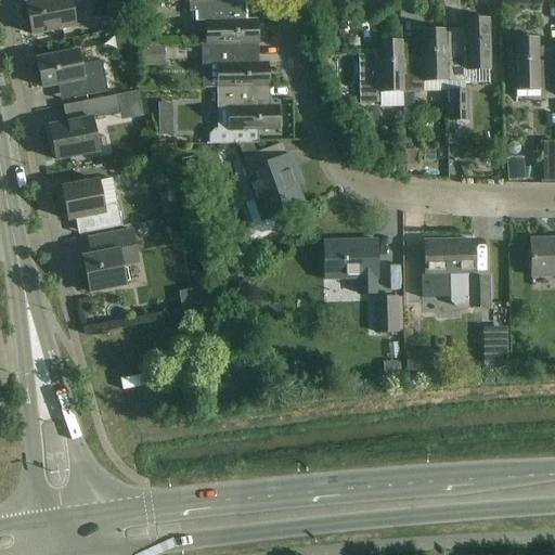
[(42,0),(26,3),(33,36),(76,27),(71,0),(42,0)]
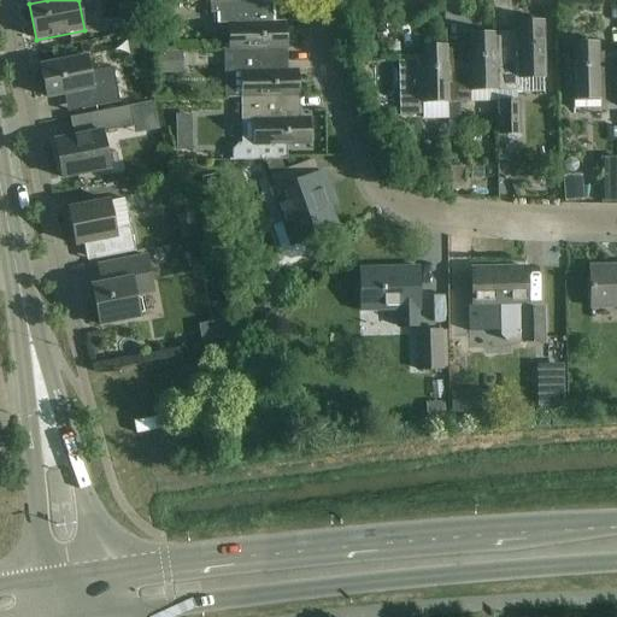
[(275,1),(275,0),(264,0),(245,0),(244,0),(210,0),(211,13),(221,13),(221,24),(230,23),(231,48),(285,47),(283,23),(272,23),(272,1),(275,1)]
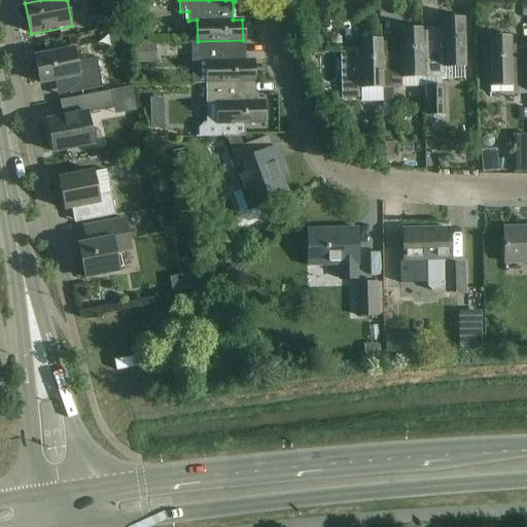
[(118,16),(108,18),(110,27),(120,25),(118,16)]
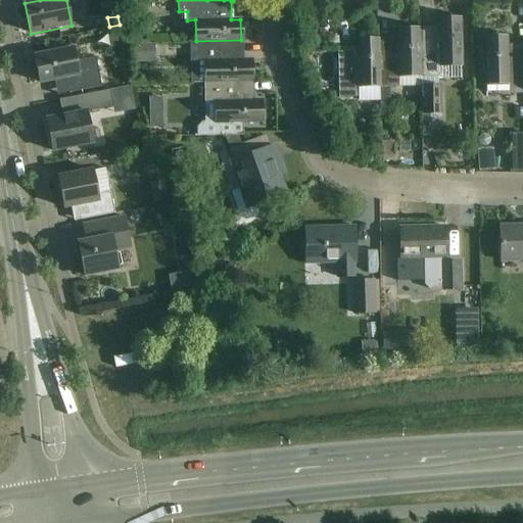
[(420,31),(421,75),(439,75),(439,64),(462,64),(462,41),(461,20),(439,21),(439,31),(420,31)]
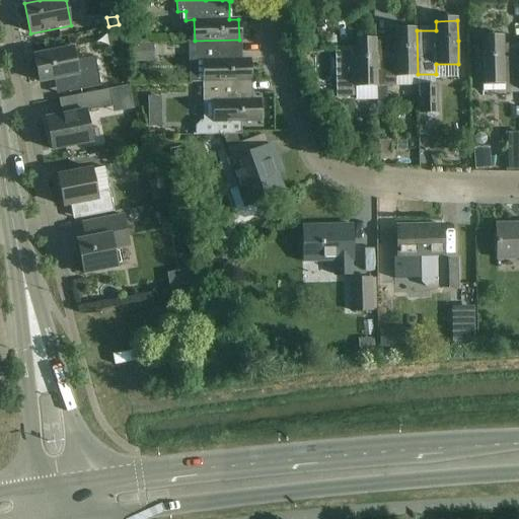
[(417,30),(395,29),(394,40),(376,41),(377,41),(378,83),(378,103),(387,103),(387,82),(418,82),(418,74),(417,30)]
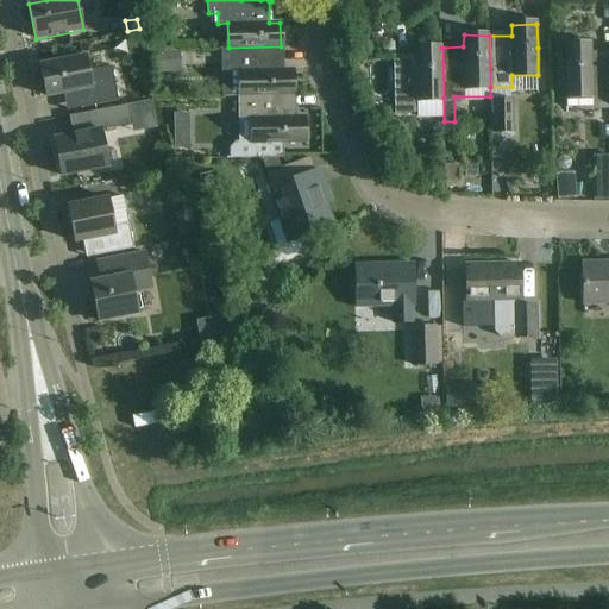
[(133,37),(125,39),(127,56),(137,55),(133,37)]
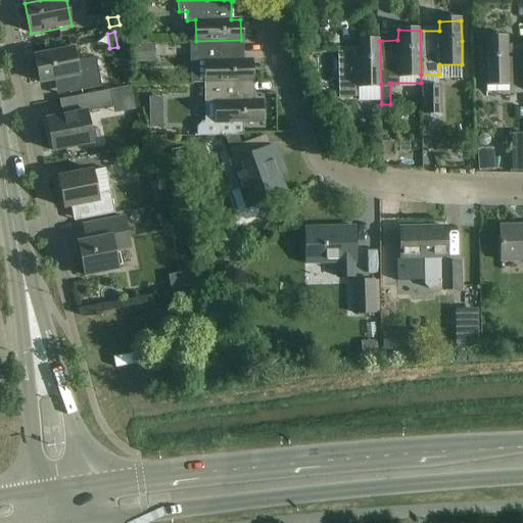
[(522,91),(522,47),(508,48),(508,39),(486,39),(486,59),(486,83),(509,83),(509,92),(522,91)]
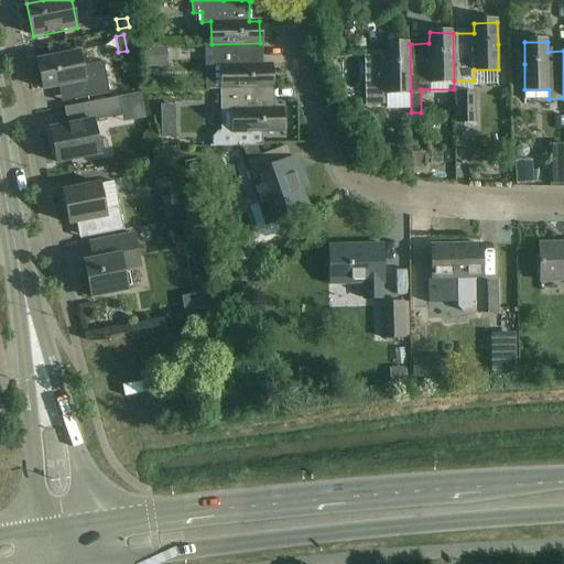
[(206,88),(271,86),(270,65),(260,65),(260,43),(212,44),(212,45),(205,46),(206,88)]
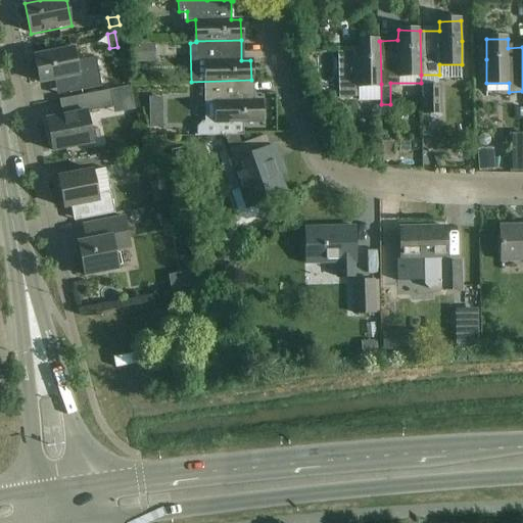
[(361,84),(381,84),(380,41),(358,42),(358,51),(339,51),(339,48),(338,48),(339,98),(340,98),(340,95),(361,95),(361,84)]
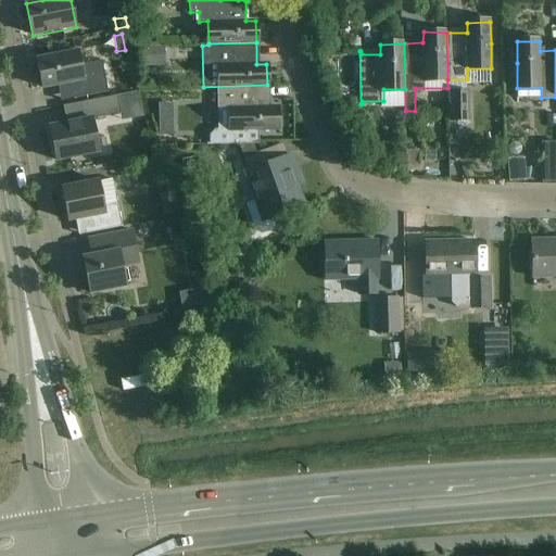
[(144,66),(158,66),(165,66),(164,48),(143,49),(144,66)]
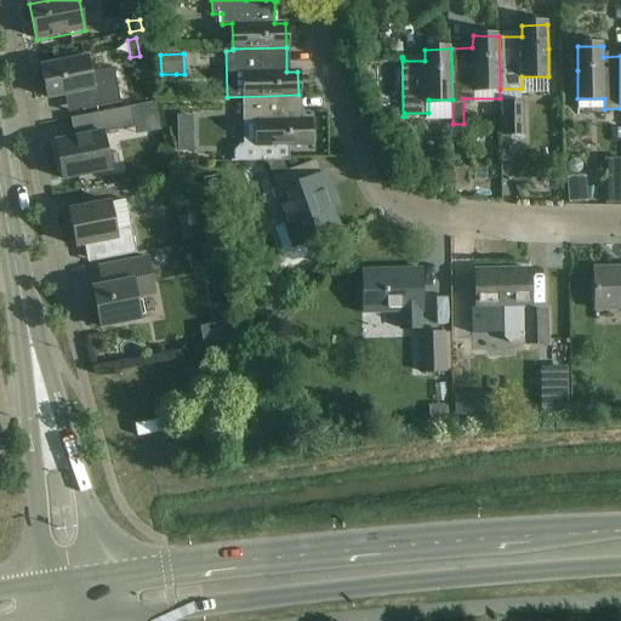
[(87,57),(64,62),(41,67),(47,98),(79,92),(83,112),(106,107),(121,103),(114,69),(91,73),(87,57)]
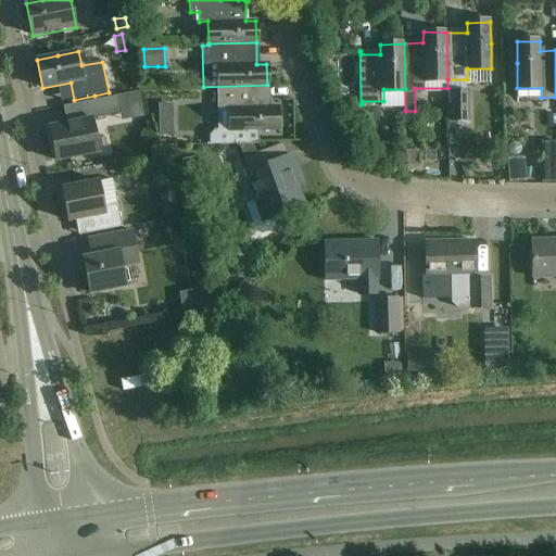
[(267,85),(203,87),(203,88),(219,88),(220,129),(216,129),(211,136),(211,146),(260,144),(260,131),(278,130),(278,106),(267,108),(267,85)]
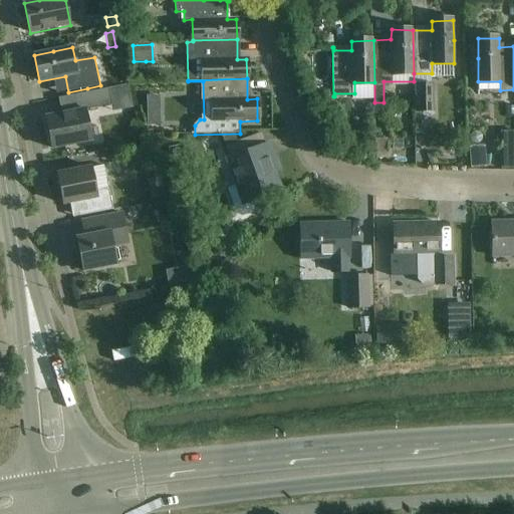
[(415,84),(416,112),(434,112),(432,83),(415,84)]
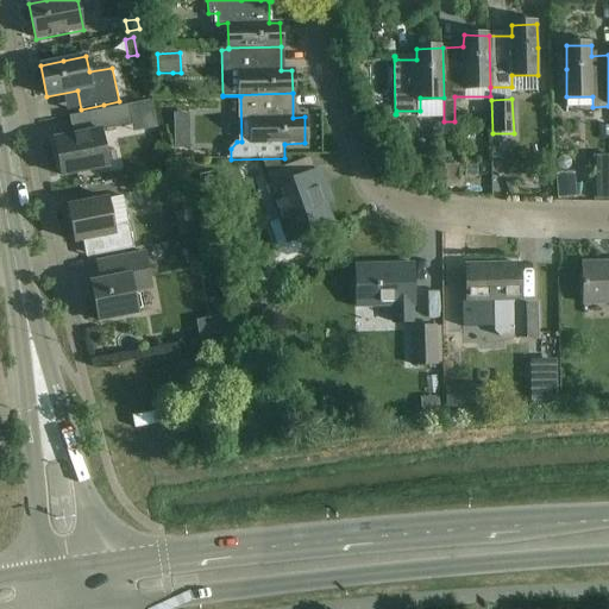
[(89,113),(94,131),(55,138),(62,176),(108,168),(101,131),(133,125),(129,105),(89,113)]
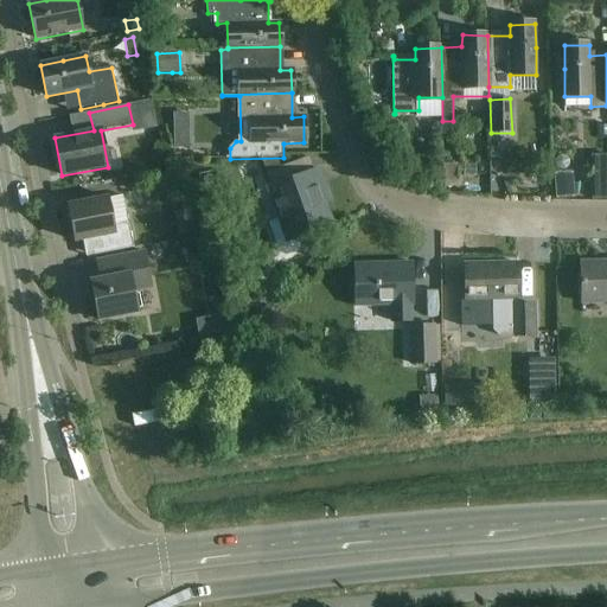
[(606,154),(593,155),(593,199),(606,199),(606,154)]
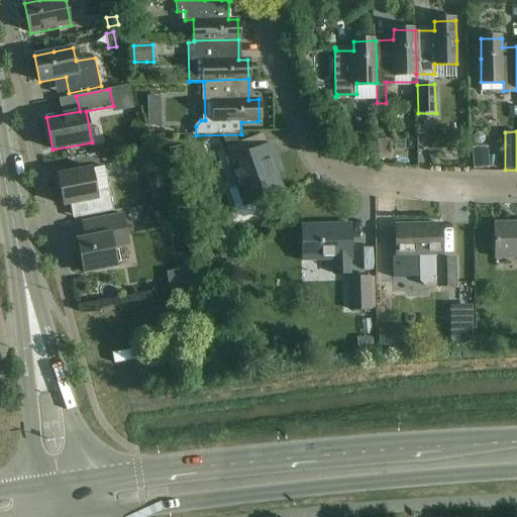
[(390,158),(389,141),(380,141),(380,159),(390,158)]
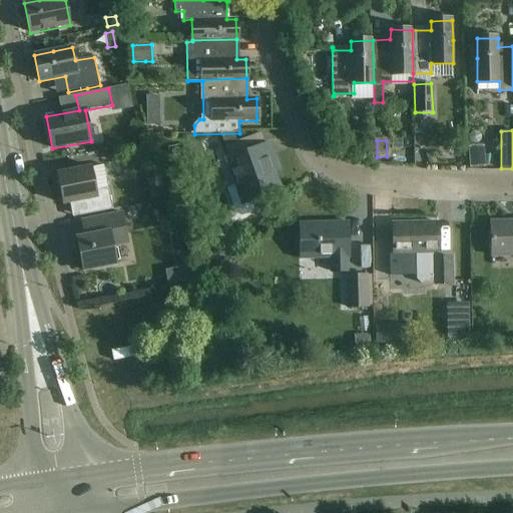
[(236,184),(226,187),(235,212),(241,215),(266,207),(262,197),(280,191),(269,159),(275,157),(270,143),(250,150),(227,158),(236,184)]
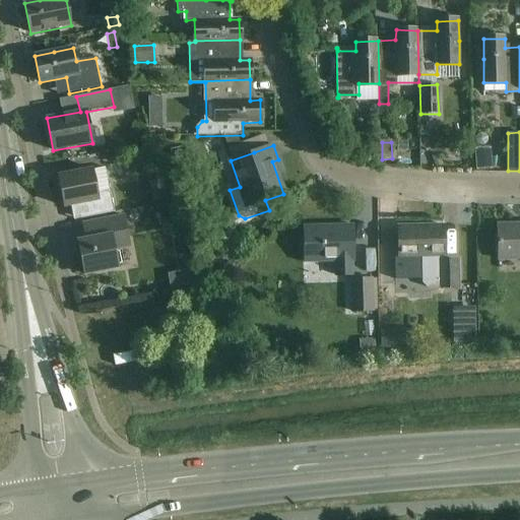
[(438,153),(432,155),(436,168),(442,165),(438,153)]
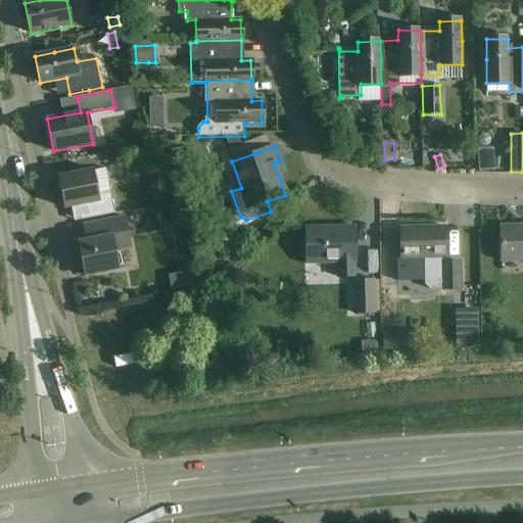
[(93,172),(93,171),(58,177),(64,208),(78,205),(81,221),(115,214),(111,193),(109,193),(105,170),(93,172)]
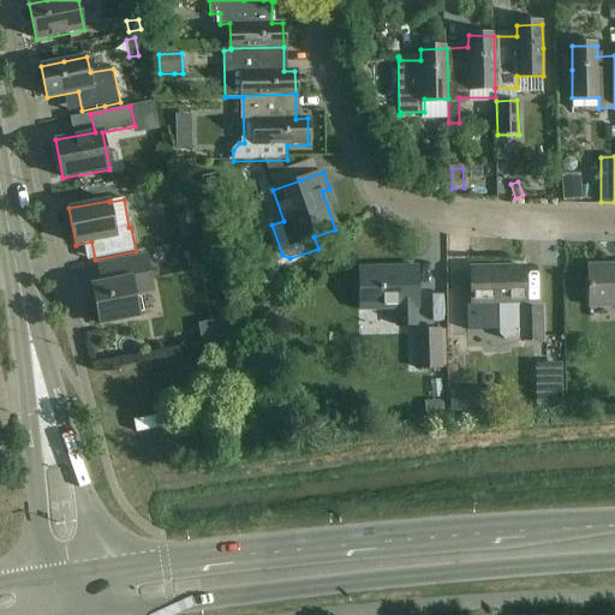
[(177,216),(181,240),(197,238),(191,213),(177,216)]
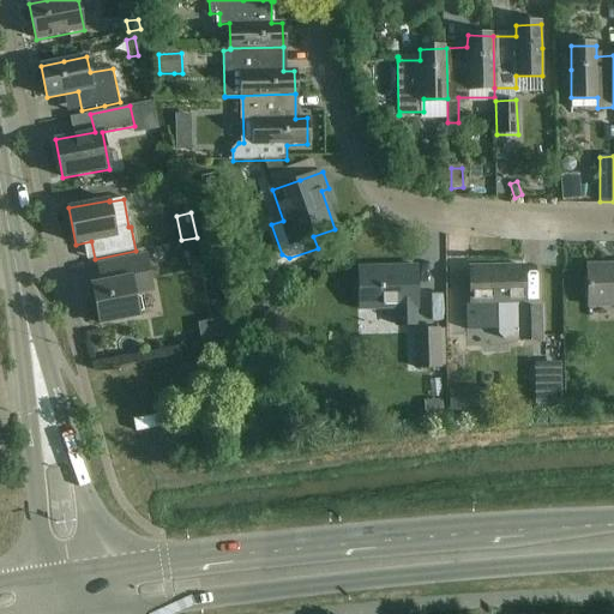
[(146,256),(122,260),(98,265),(102,283),(91,284),(100,325),(139,317),(134,295),(154,292),(146,256)]
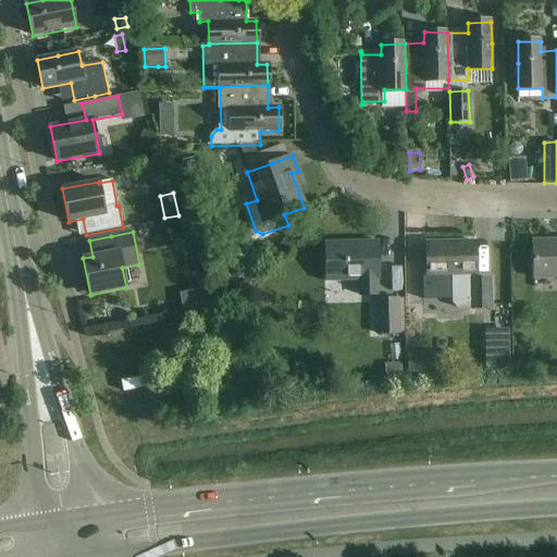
[(556,243),(555,243),(555,240),(533,240),(534,279),(556,277),(556,243)]
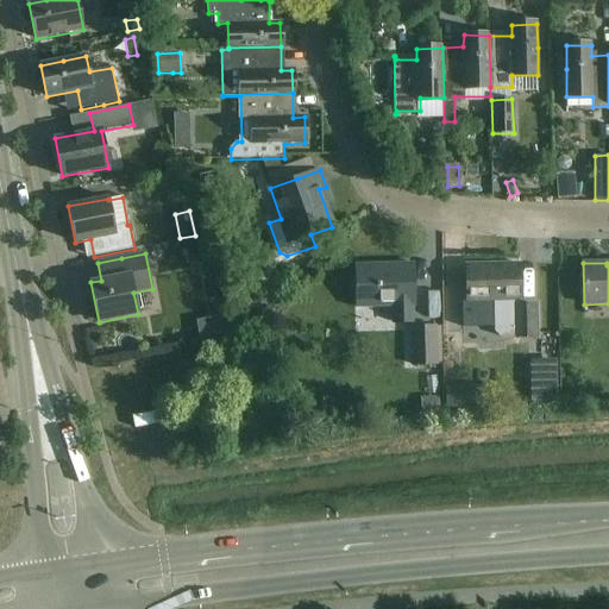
[(414,306),(414,288),(413,264),(357,265),(357,307),(391,306),(391,321),(410,321),(410,306),(414,306)]
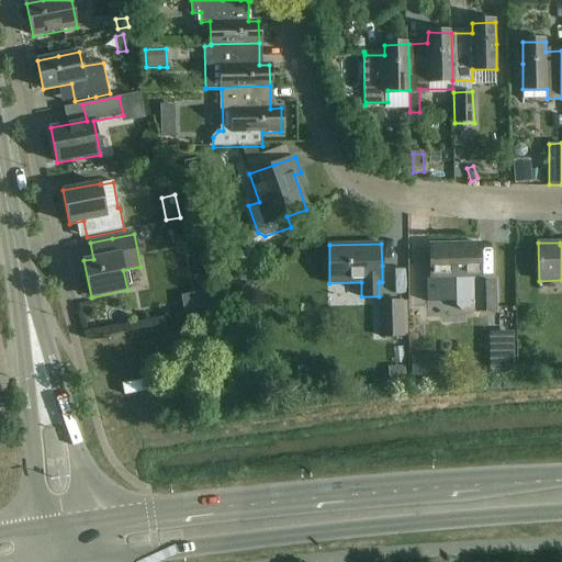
[(481,245),(431,246),(431,279),(459,278),(458,306),(463,312),(497,312),(495,282),(481,282),(481,245)]
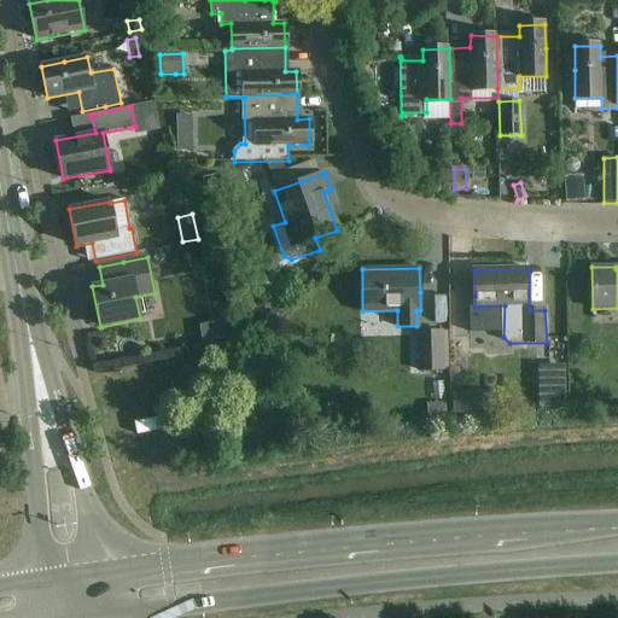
[(257,293),(255,310),(269,313),(272,296),(257,293)]
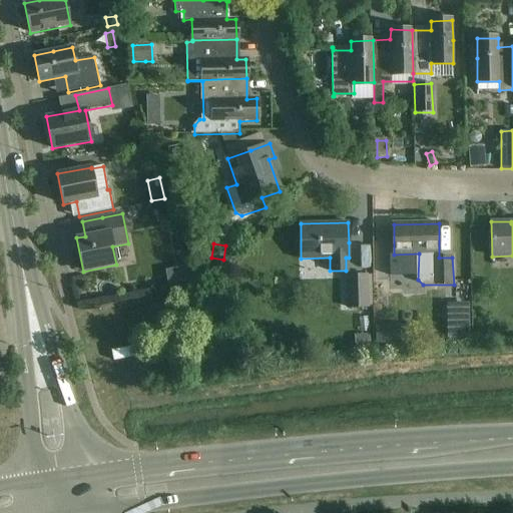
[(189,267),(181,268),(183,283),(192,281),(189,267)]
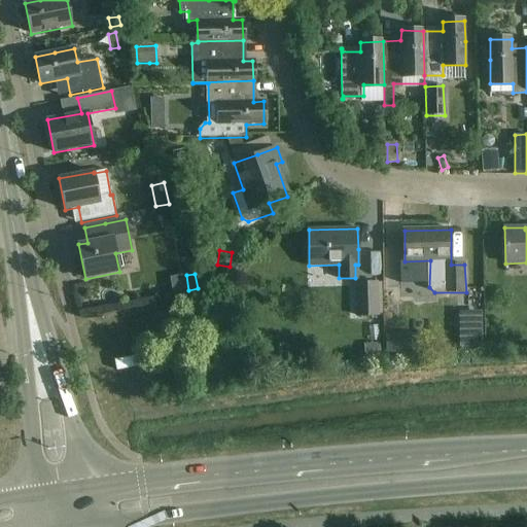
[(356,316),(376,316),(376,282),(356,282),(356,316)]
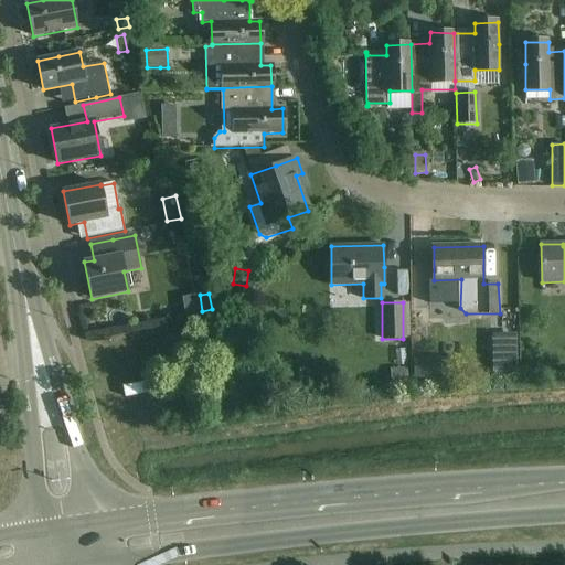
[(516,337),(497,338),(498,372),(516,372),(516,348),(516,337)]
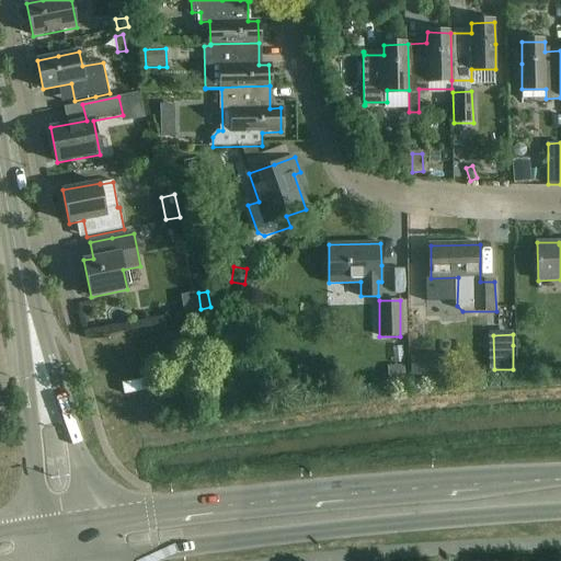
[(436,359),(412,359),(412,380),(436,379),(436,359)]
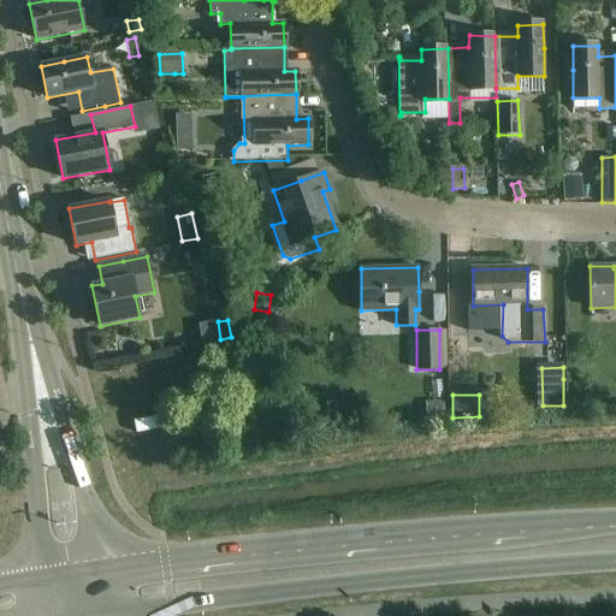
[(443,401),(428,403),(430,416),(444,415),(443,401)]
